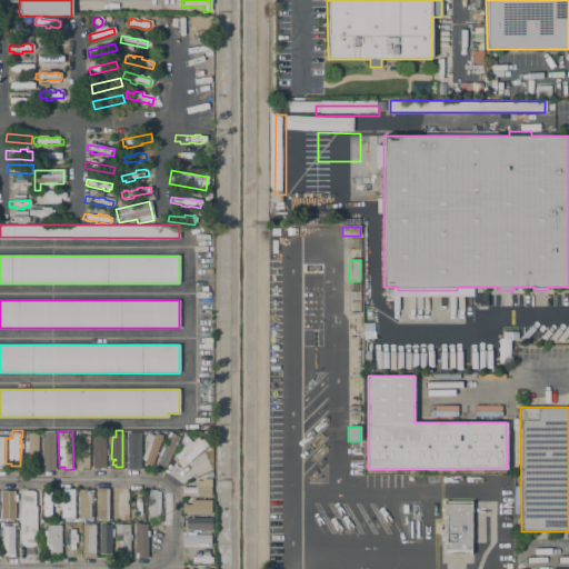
[(141,432),(141,435),(140,435),(140,468),(126,468),(126,457),(123,457),(123,453),(127,453),(126,435),(132,435),(132,432),(132,431),(141,431),(141,432)]
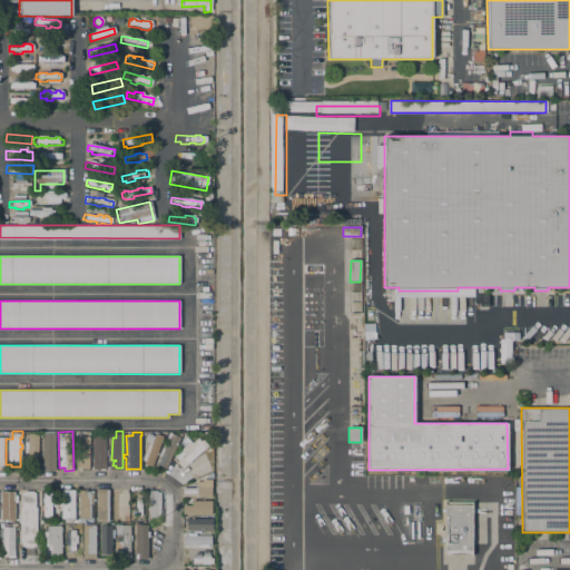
[(151,467),(144,464),(145,462),(141,460),(147,443),(144,441),(146,433),(154,436),(155,433),(156,432),(165,432),(165,433),(151,467)]
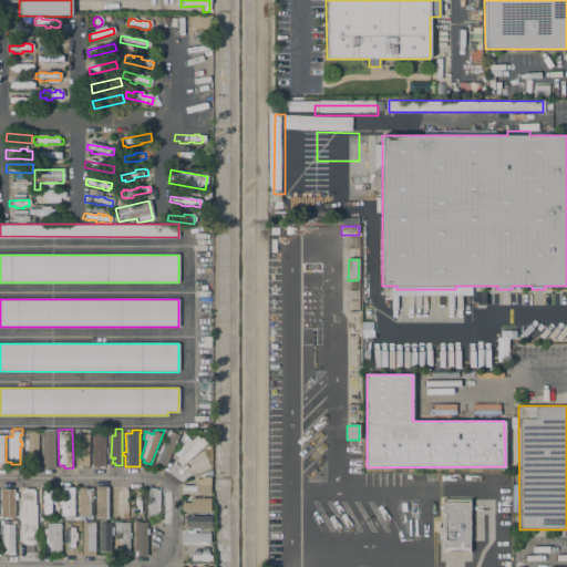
[(89,467),(81,467),(81,466),(75,466),(75,443),(75,437),(82,437),(82,435),(84,435),(84,431),(89,431),(89,467)]
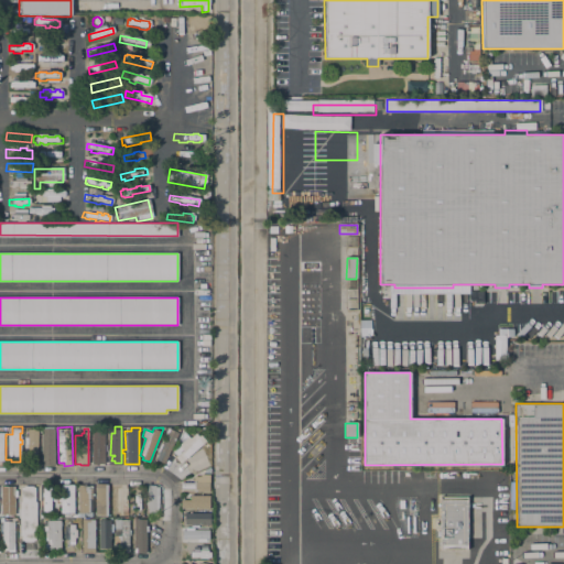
[(91,442),(97,442),(97,429),(105,429),(104,464),(97,464),(97,461),(91,461),(91,442)]
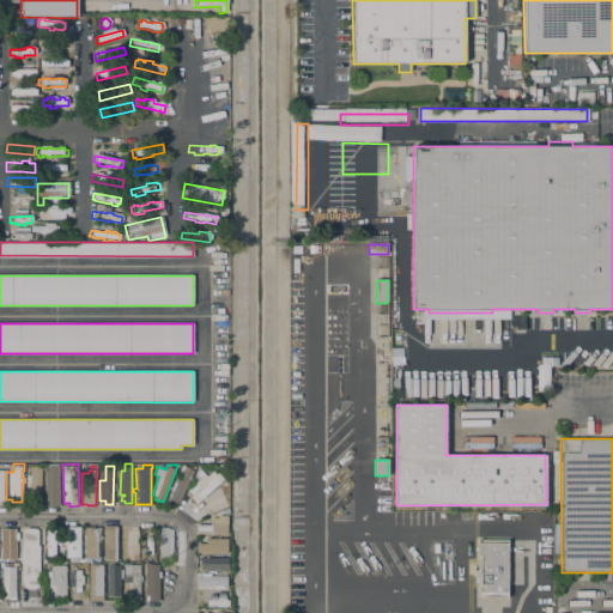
[(178,504),(169,499),(173,492),(170,491),(174,481),(176,475),(180,477),(182,472),(180,471),(182,466),(184,467),(184,466),(188,468),(189,466),(196,466),(178,504)]
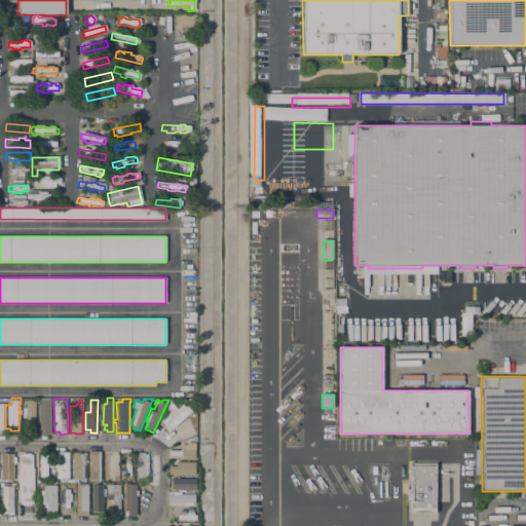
[(165,408),(172,400),(177,406),(176,407),(177,409),(182,404),(185,407),(187,406),(191,411),(167,433),(162,426),(164,425),(160,421),(166,416),(166,415),(170,412),(165,408)]
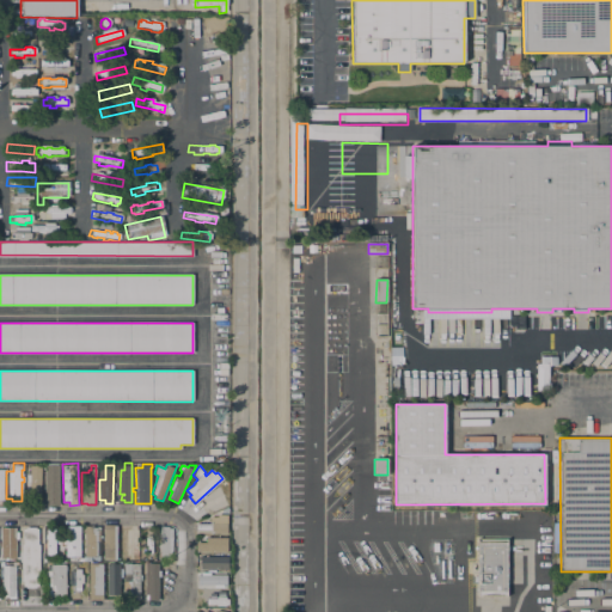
[(41,506),(30,506),(30,499),(26,499),(26,475),(30,475),(30,466),(41,466),(41,506)]
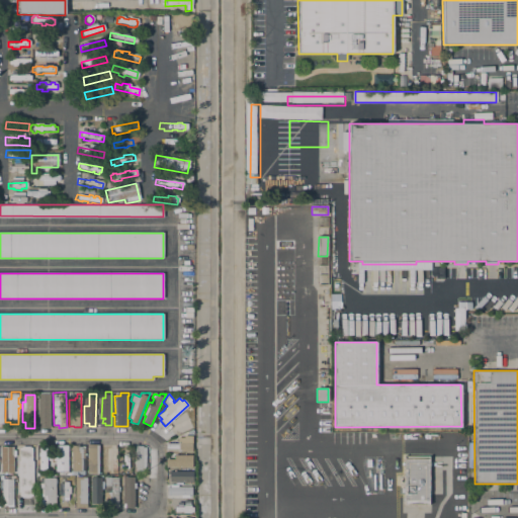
[(50,427),(40,427),(40,425),(35,425),(35,420),(37,420),(37,395),(50,395),(50,427)]
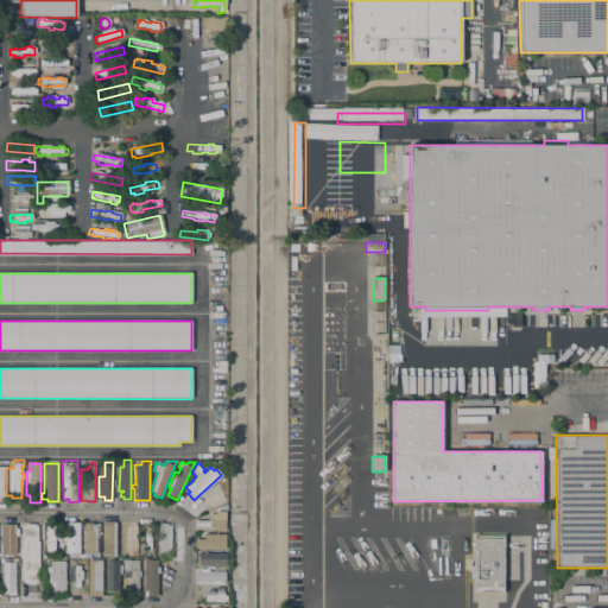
[(196,517),(209,512),(216,512),(216,511),(226,511),(226,530),(195,530),(196,517)]
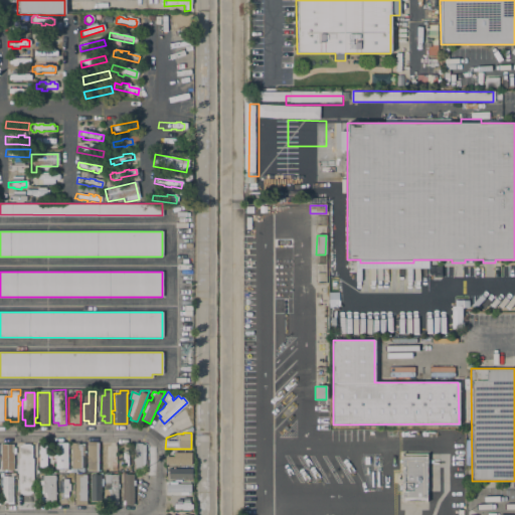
[(96,471),(87,471),(87,442),(96,442),(96,471)]
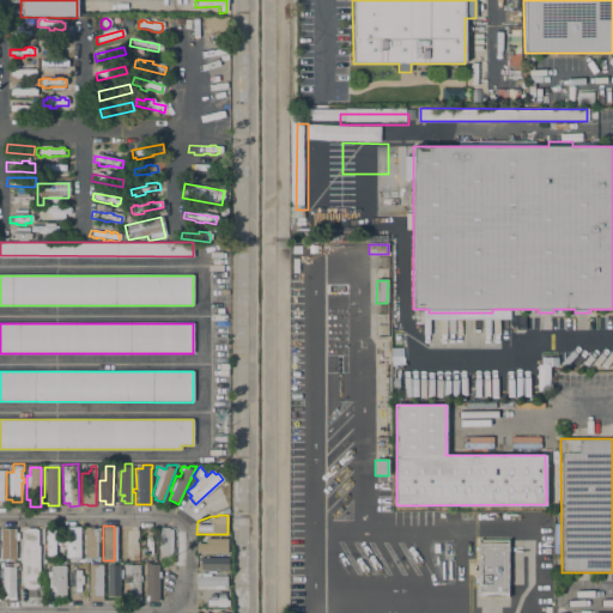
[(80,563),(66,563),(66,560),(62,560),(61,536),(65,536),(65,527),(80,527),(80,563)]
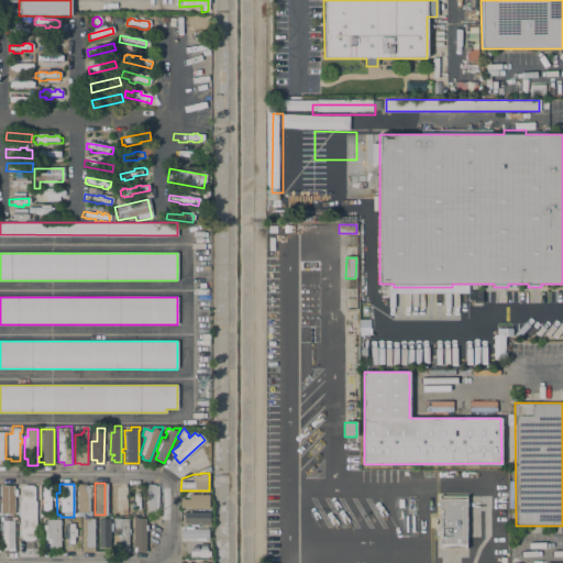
[(78,516),(78,484),(86,484),(86,485),(91,485),(91,490),(94,490),(94,496),(91,496),(91,516),(78,516)]
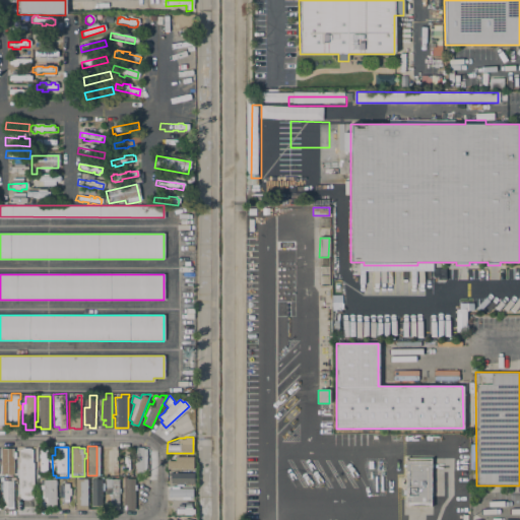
[(33,463),(34,463),(34,472),(35,472),(35,476),(34,476),(34,495),(33,495),(33,498),(30,498),(30,499),(21,499),(21,498),(19,498),(19,494),(18,494),(18,476),(17,476),(17,472),(18,472),(18,463),(19,463),(19,449),(21,449),(21,448),(29,448),(29,449),(33,449),(33,463)]
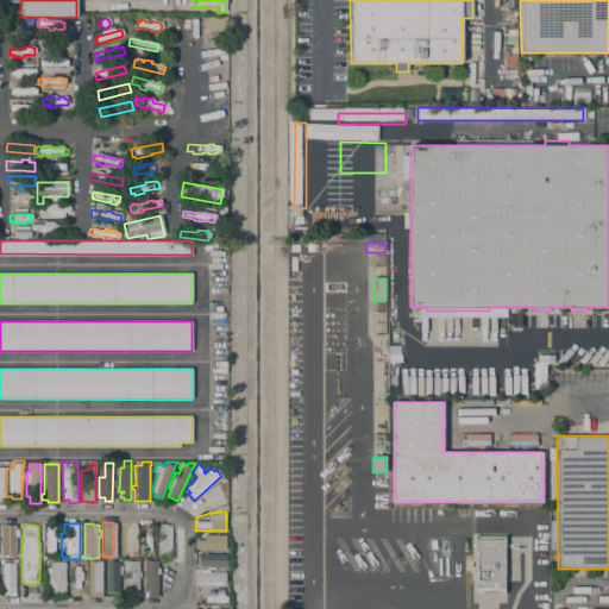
[(46,525),(55,526),(60,526),(60,538),(56,537),(55,553),(45,553),(46,525)]
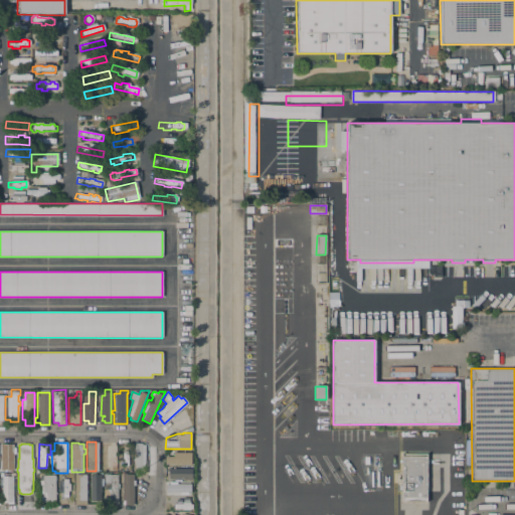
[(109,469),(102,469),(102,444),(110,444),(109,466),(116,466),(116,472),(110,472),(109,469)]
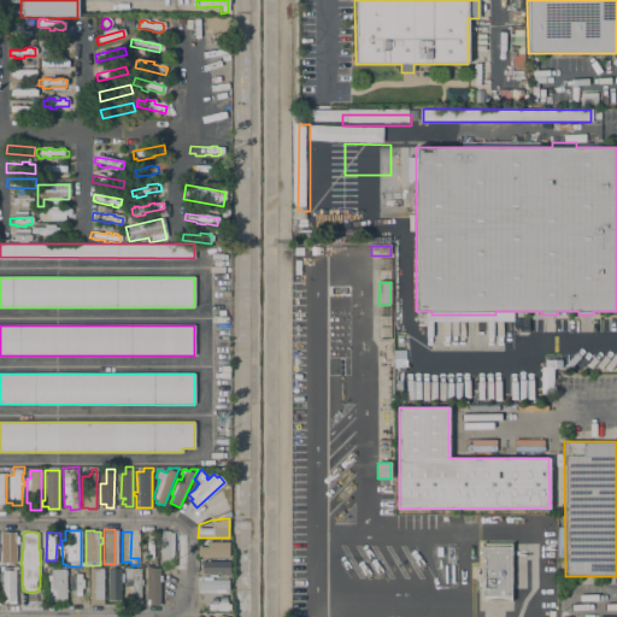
[(174,559),(170,559),(170,562),(162,562),(162,565),(157,565),(157,559),(160,559),(160,532),(170,532),(170,533),(174,533),(174,559)]
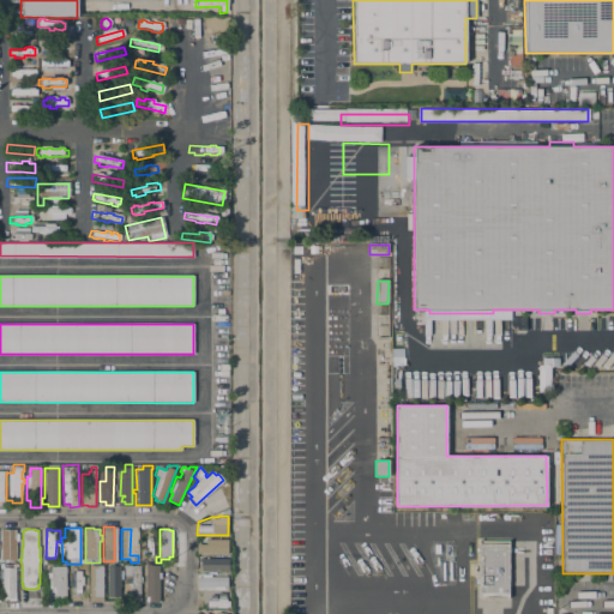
[(14,530),(0,530),(0,547),(0,560),(14,560),(14,530)]
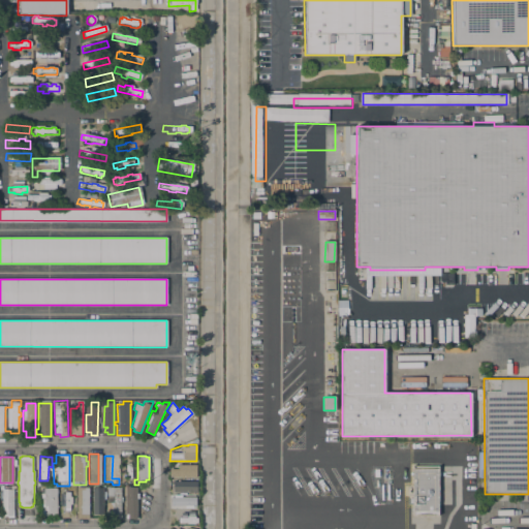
[(169,477),(169,469),(172,469),(172,464),(193,464),(193,465),(197,465),(197,470),(196,470),(196,477),(169,477)]
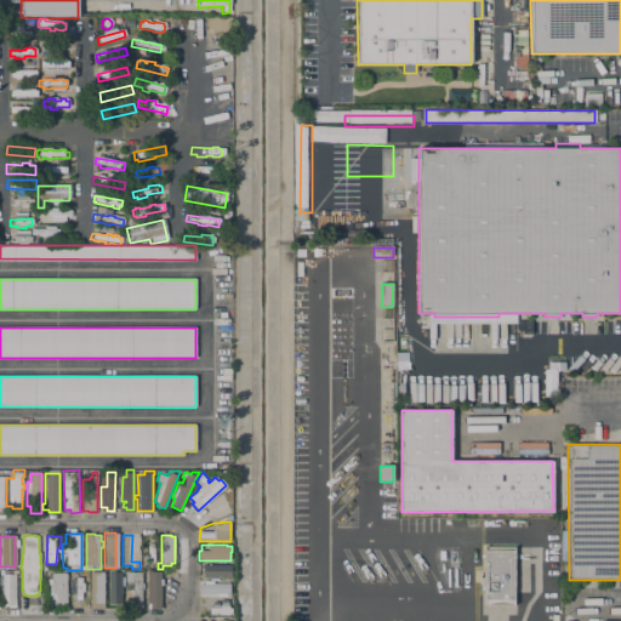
[(514,605),(484,605),(484,547),(514,547),(514,605)]
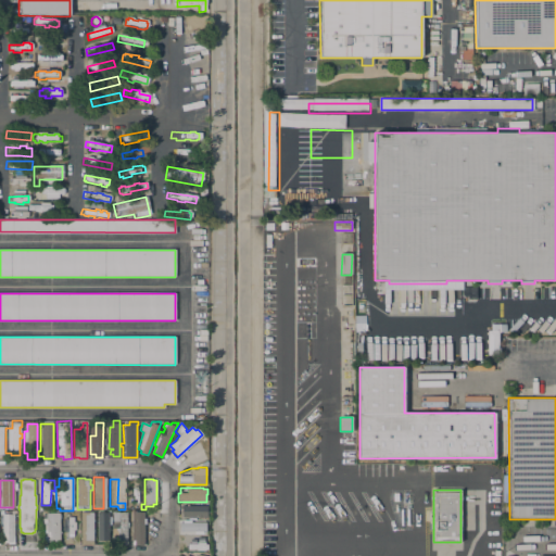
[(206,505),(206,517),(181,517),(181,505),(206,505)]
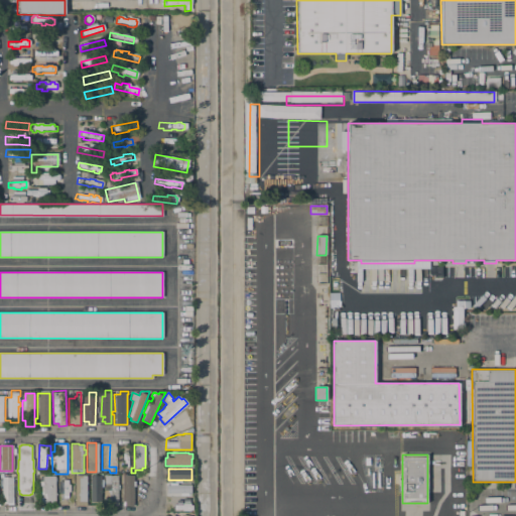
[(74,474),(88,474),(88,478),(87,478),(87,482),(89,482),(89,485),(88,485),(88,487),(89,487),(89,493),(88,493),(88,495),(87,495),(86,506),(74,505),(74,474)]
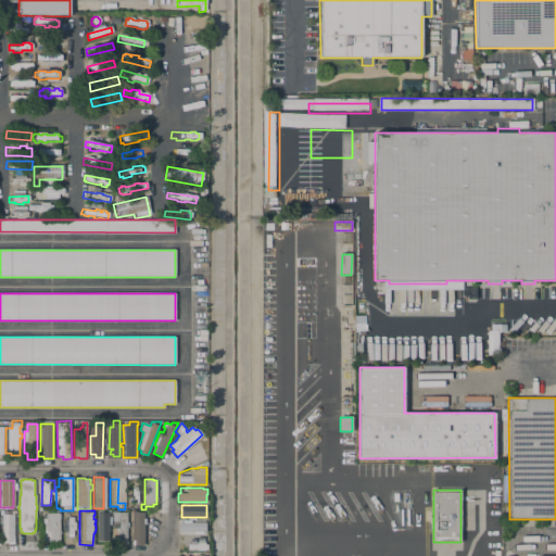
[(126,513),(127,544),(118,544),(118,536),(111,536),(111,529),(118,529),(118,520),(113,521),(113,512),(118,512),(118,513),(126,513)]
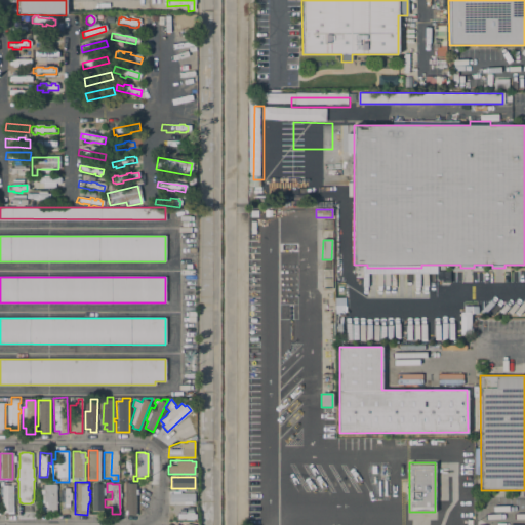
[(135,489),(137,489),(137,494),(135,495),(135,515),(127,515),(127,514),(124,514),(124,495),(126,495),(126,484),(135,483),(135,489)]
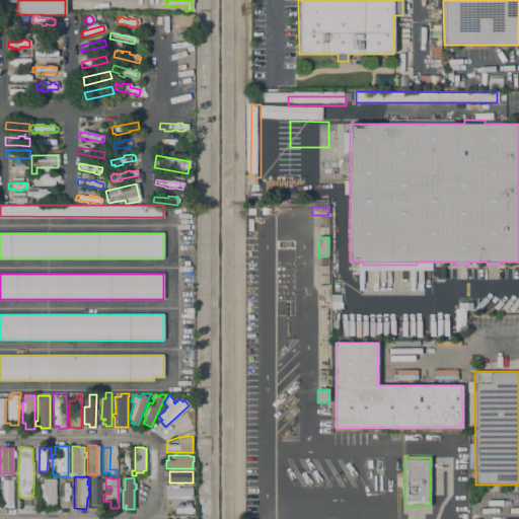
[(56,496),(57,496),(57,499),(56,499),(56,506),(44,506),(44,498),(38,498),(38,485),(43,485),(43,479),(55,478),(56,496)]
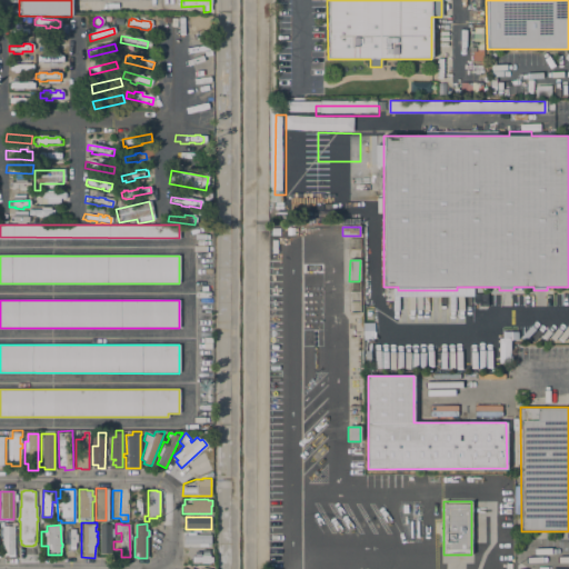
[(79,556),(66,557),(65,546),(63,546),(63,541),(65,541),(65,525),(78,525),(79,556)]
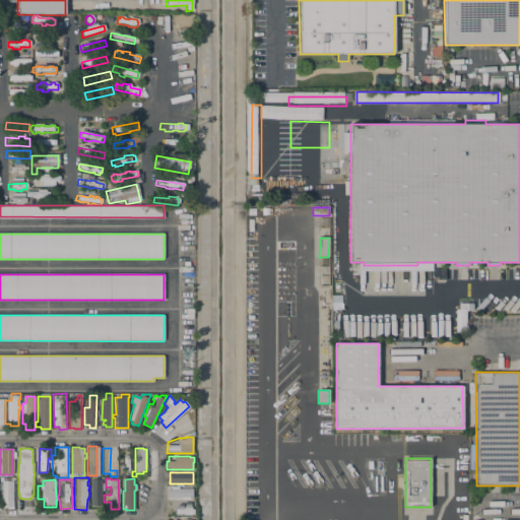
[(89,506),(100,506),(100,479),(90,479),(89,506)]
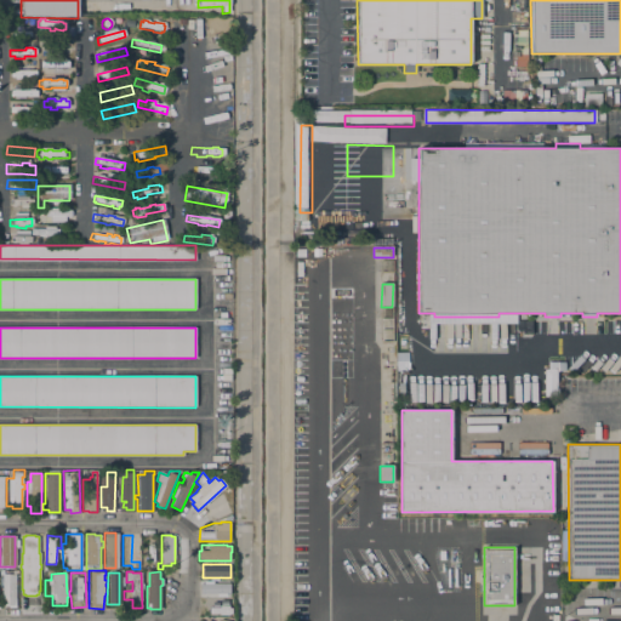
[(16,608),(9,608),(9,605),(3,605),(3,574),(16,574),(16,608)]
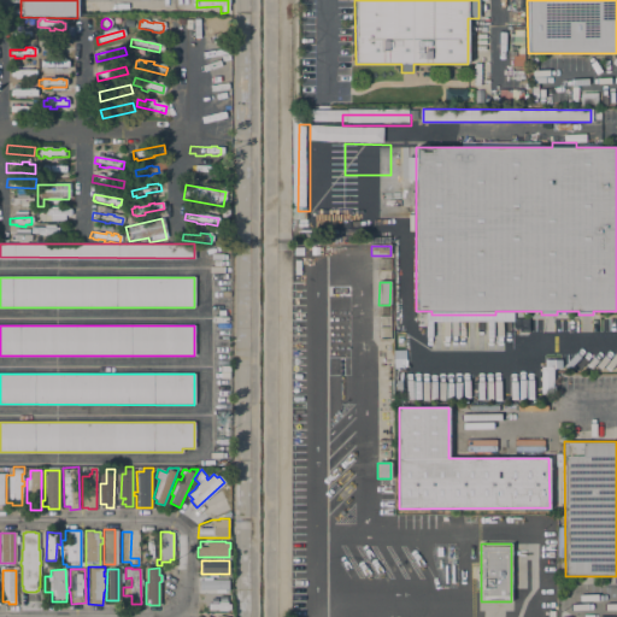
[(227,580),(228,587),(230,587),(230,593),(205,594),(205,587),(215,587),(213,580),(227,580)]
